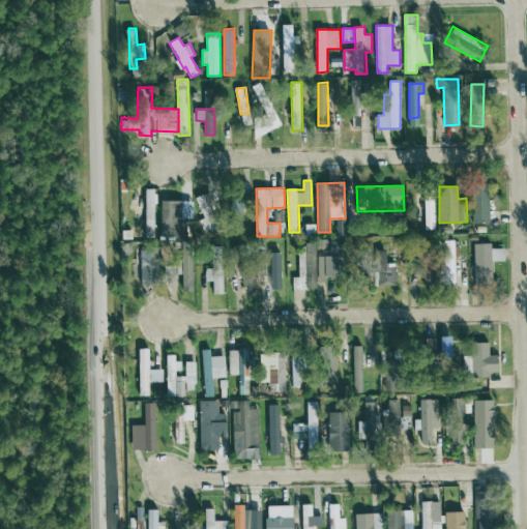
[(472,188),(473,223),(490,223),(489,187),(472,188)]
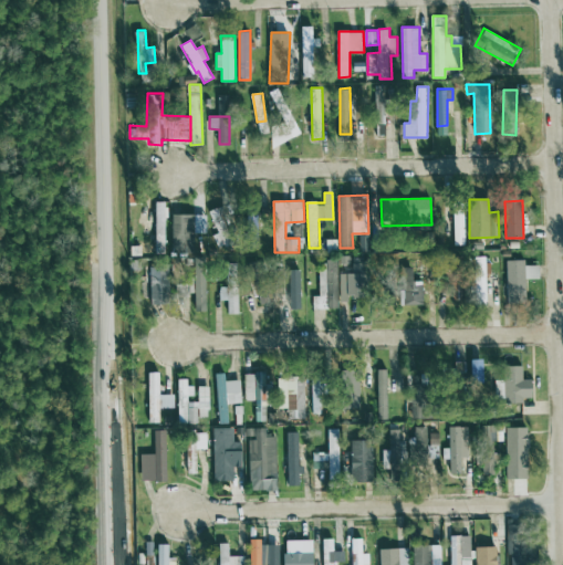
[(154,253),(166,253),(167,201),(155,201),(154,253)]
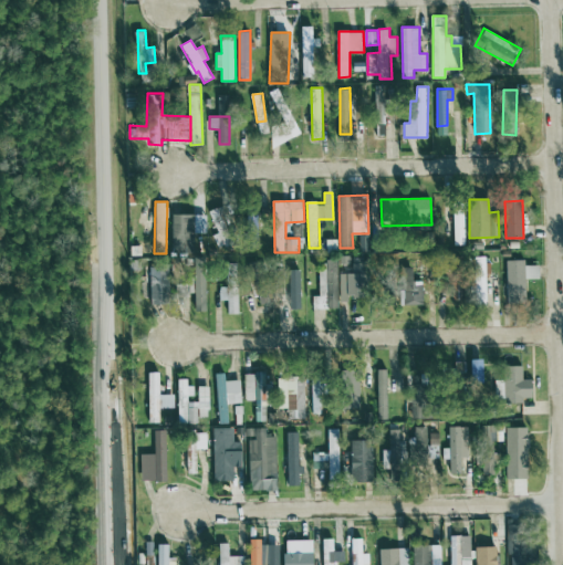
[(466,246),(465,206),(454,206),(455,246),(466,246)]
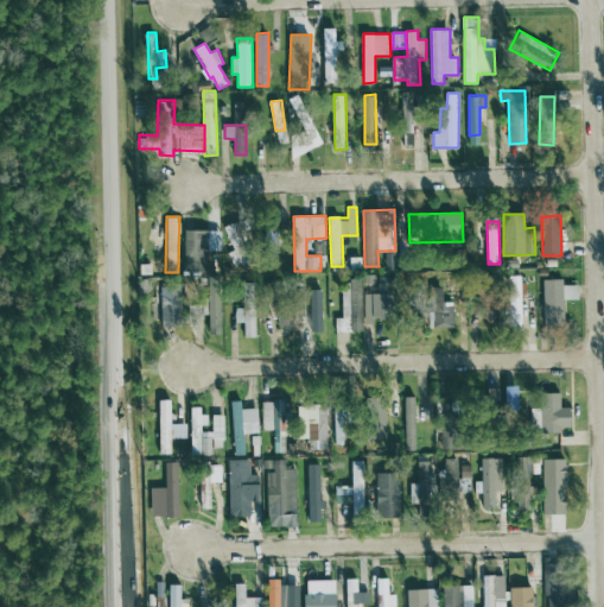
[(234,266),(252,260),(239,222),(224,227),(234,251),(229,252),(234,266)]
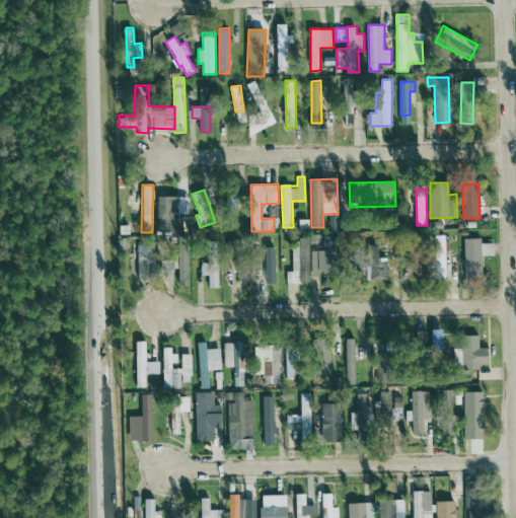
[(227,194),(226,226),(236,227),(237,194),(227,194)]
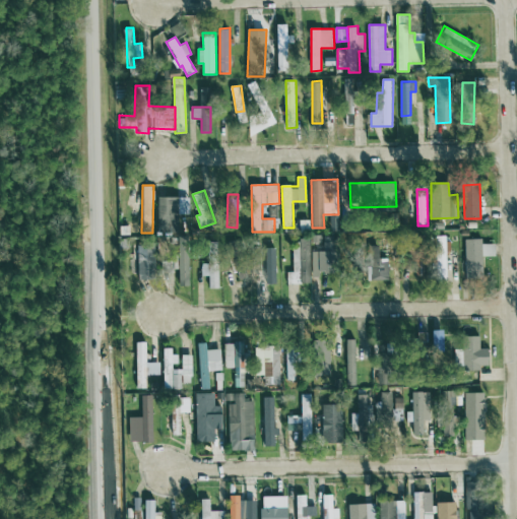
[(178,233),(178,213),(190,213),(190,197),(157,196),(156,233),(178,233)]
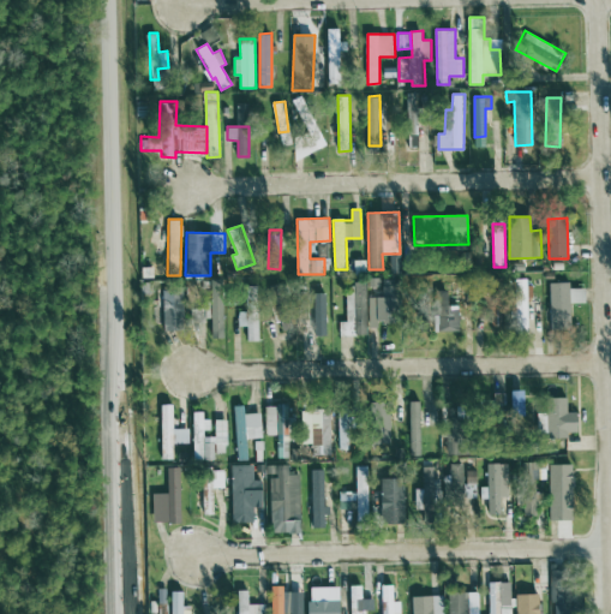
[(529,332),(528,299),(532,299),(531,279),(514,279),(516,333),(529,332)]
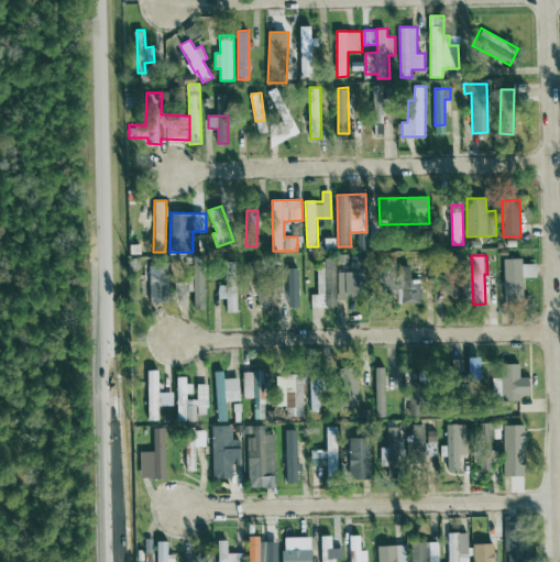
[(337,306),(336,257),(325,257),(325,268),(317,268),(318,294),(311,294),(311,307),(337,306)]
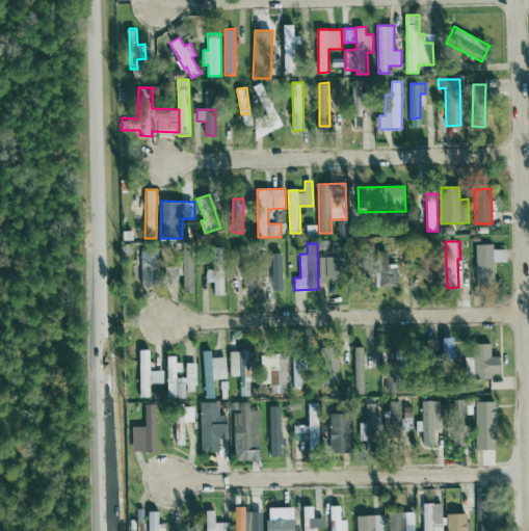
[(494,249),(494,244),(475,244),(476,283),(495,282),(494,262),(507,261),(507,248),(494,249)]
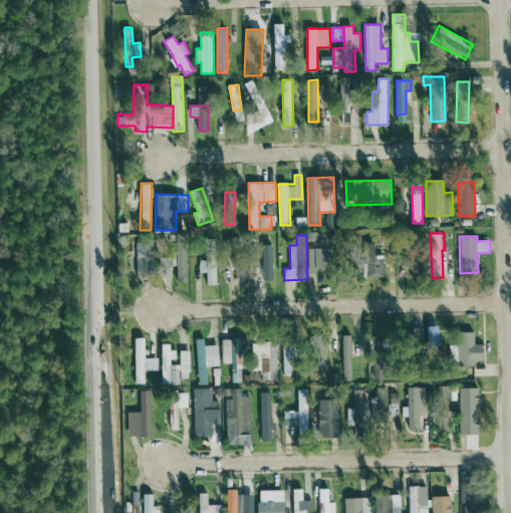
[(153,240),(136,240),(137,275),(154,274),(153,240)]
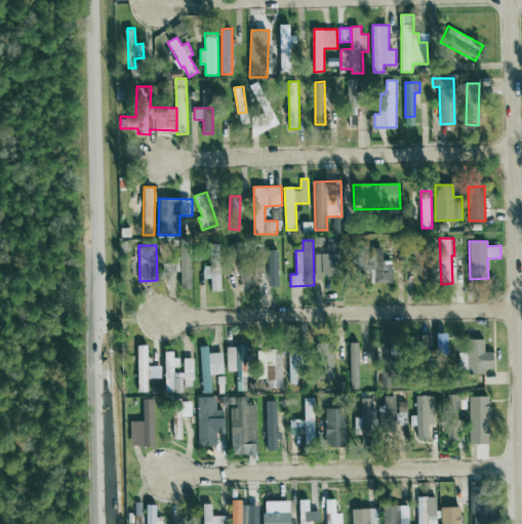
[(393,282),(392,260),(383,260),(383,247),(373,247),(373,283),(393,282)]
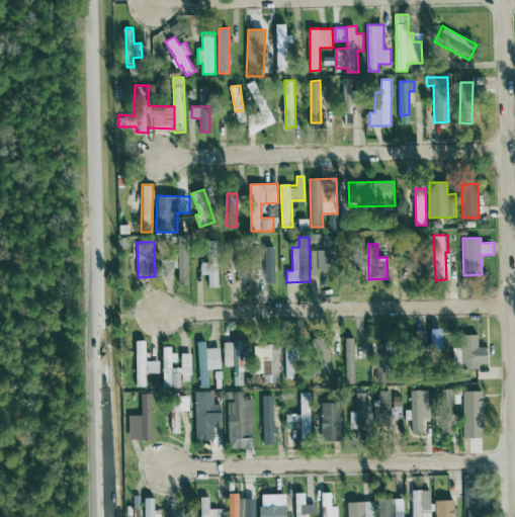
[(265,282),(275,282),(274,246),(264,246),(265,282)]
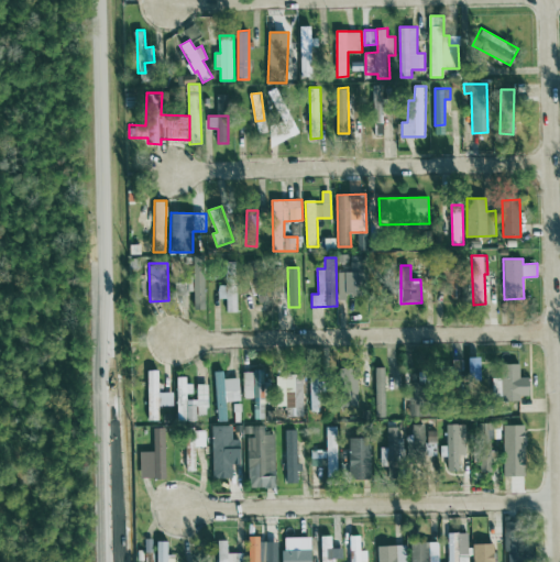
[(360,296),(359,272),(339,272),(339,296),(360,296)]
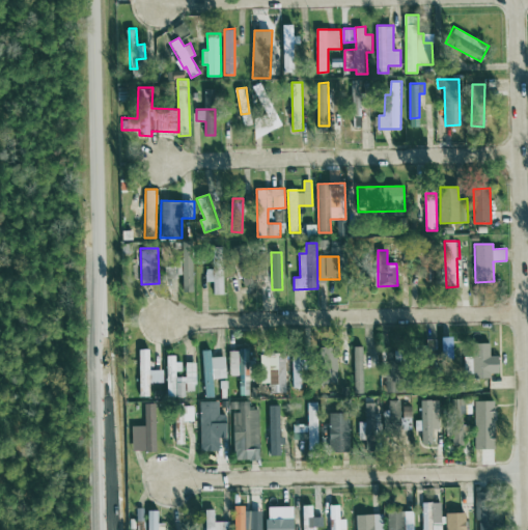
[(183,291),(193,290),(192,259),(175,259),(175,266),(165,266),(165,277),(182,277),(183,291)]
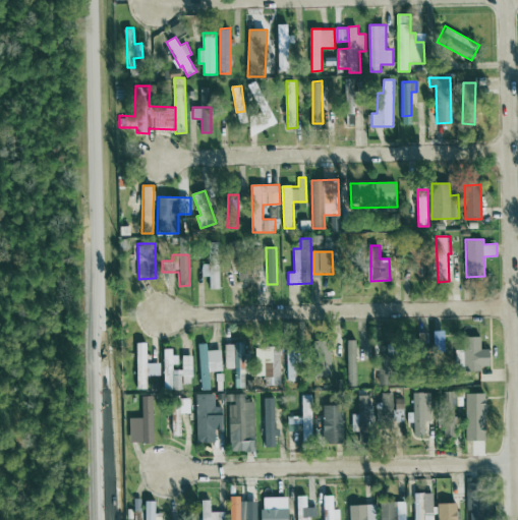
[(210,288),(221,288),(221,263),(203,263),(203,276),(210,276),(210,288)]
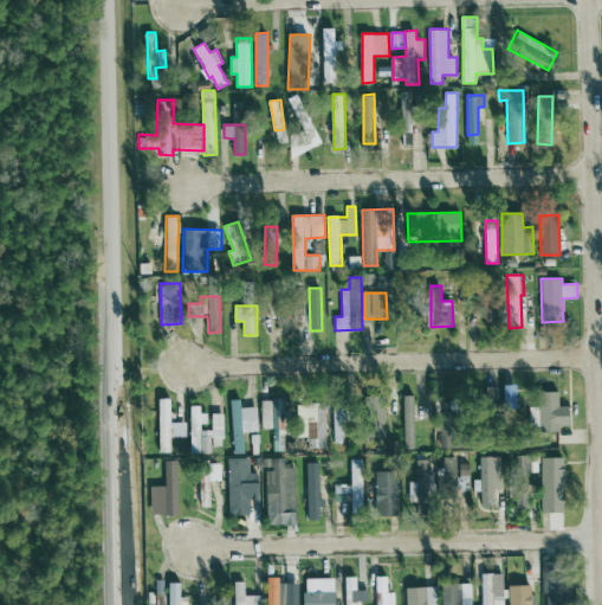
[(517,409),(516,384),(503,384),(504,410),(517,409)]
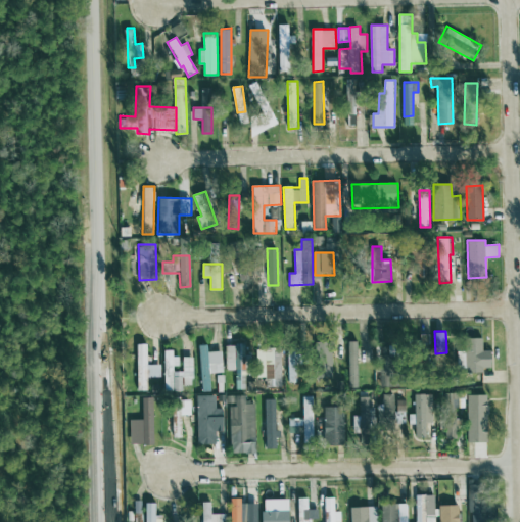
[(483,371),(483,367),(491,367),(490,349),(483,350),(482,337),(465,338),(466,350),(458,350),(458,371),(483,371)]
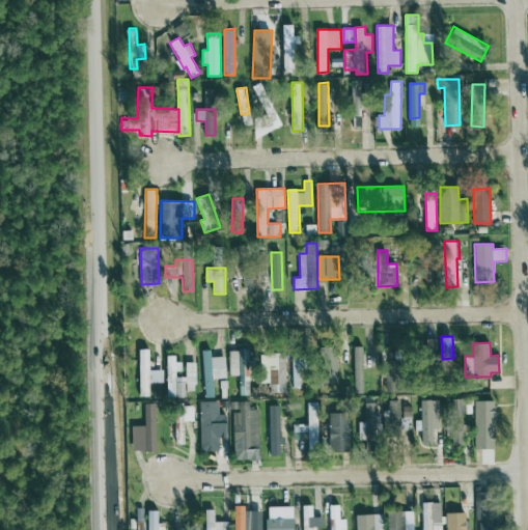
[(354,346),(355,393),(364,393),(363,346),(354,346)]
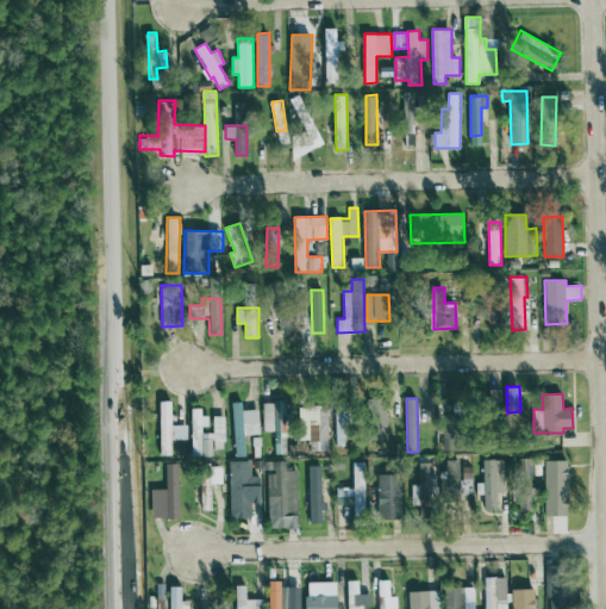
[(388,440),(387,399),(368,399),(369,440),(388,440)]
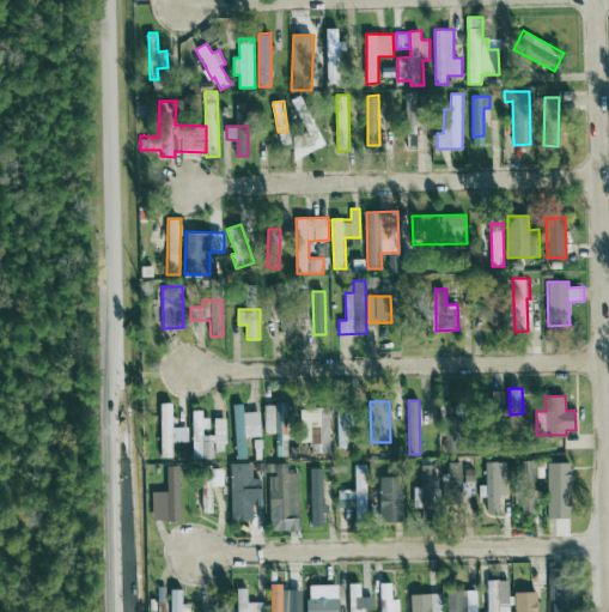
[(162,458),(175,458),(174,403),(160,403),(162,458)]
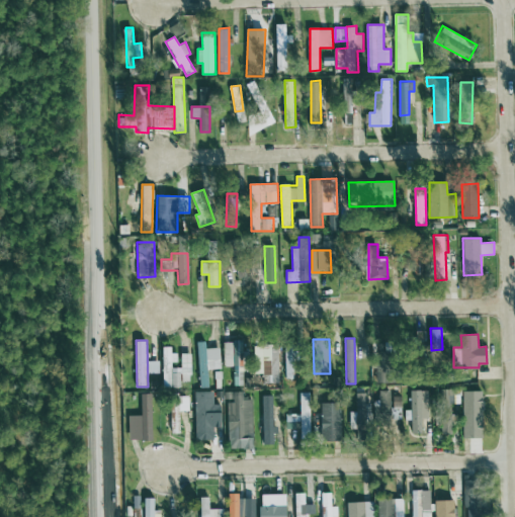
[(235,385),(247,384),(245,340),(224,341),(226,366),(234,366),(235,385)]
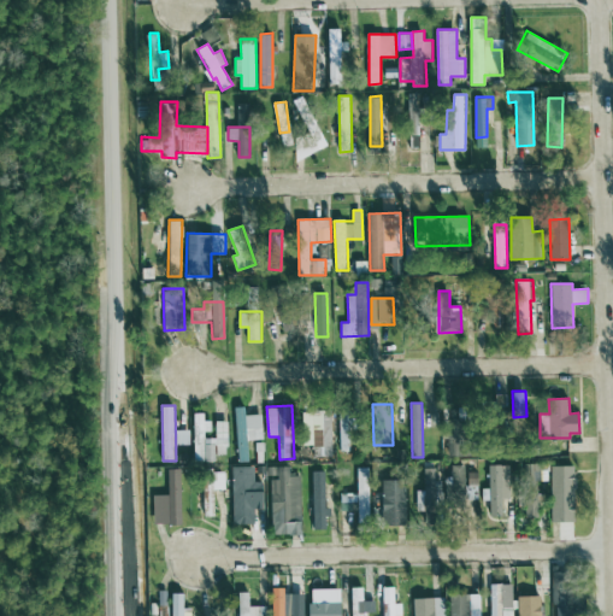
[(264,439),(263,414),(247,415),(246,406),(236,406),(239,462),(251,461),(249,440),(264,439)]
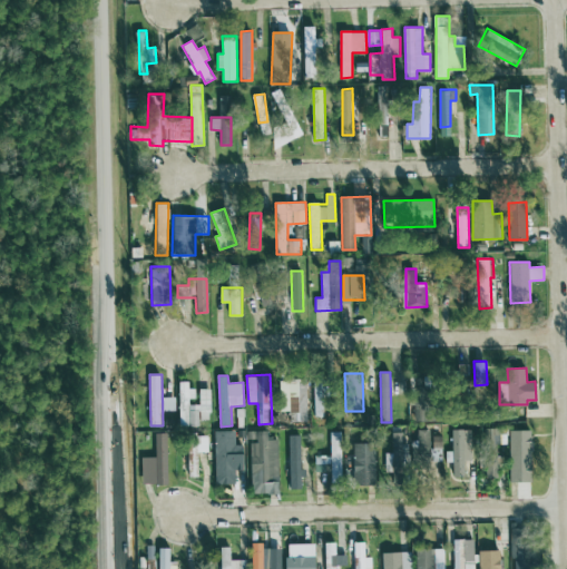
[(324,417),(325,379),(315,379),(314,417),(324,417)]
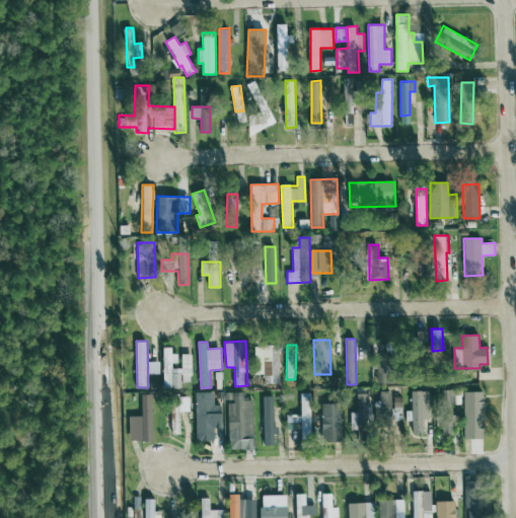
[(254,346),(254,374),(269,374),(269,383),(280,383),(280,347),(254,346)]
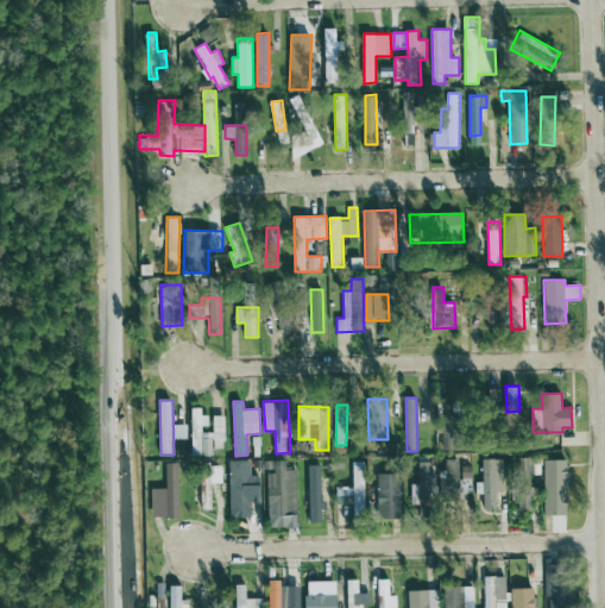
[(226,415),(214,415),(214,432),(207,432),(206,407),(193,407),(193,455),(214,455),(214,449),(227,447),(226,415)]
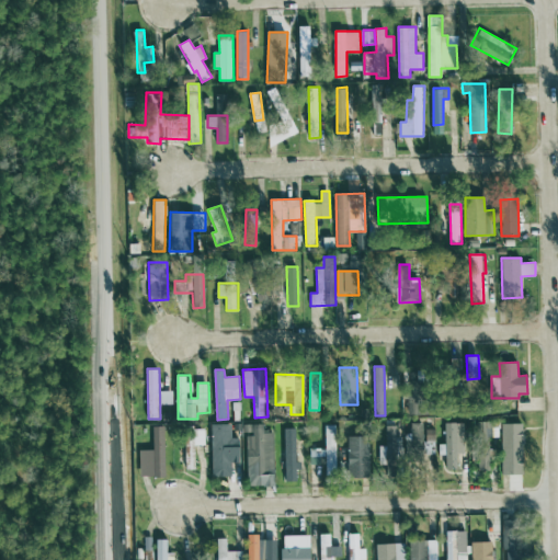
[(403,388),(403,398),(408,398),(408,414),(417,414),(418,388),(403,388)]
